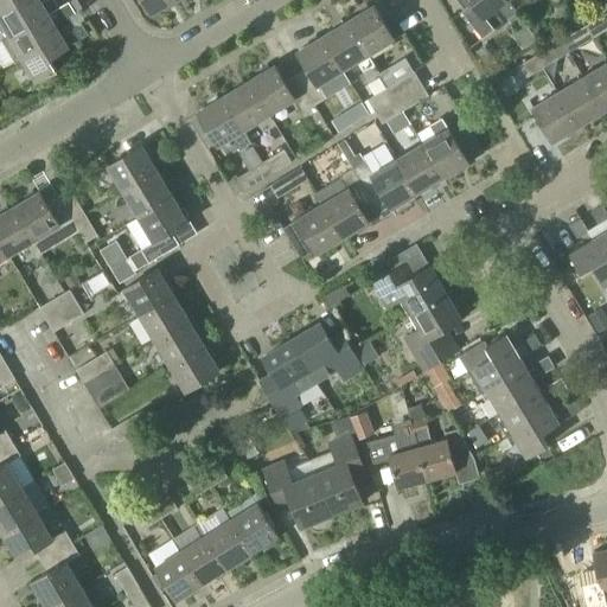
[(19,17),(38,5),(34,0),(8,0),(12,5),(0,12),(0,29),(5,38),(0,39),(0,40),(0,42),(6,38),(25,27),(19,17)]
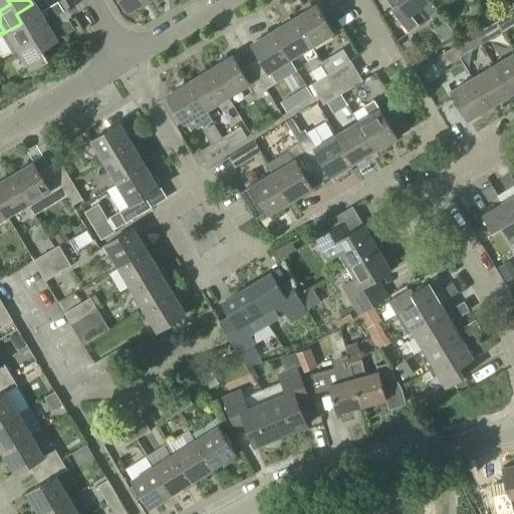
[(7,0),(0,0),(0,10),(10,4),(7,0)]
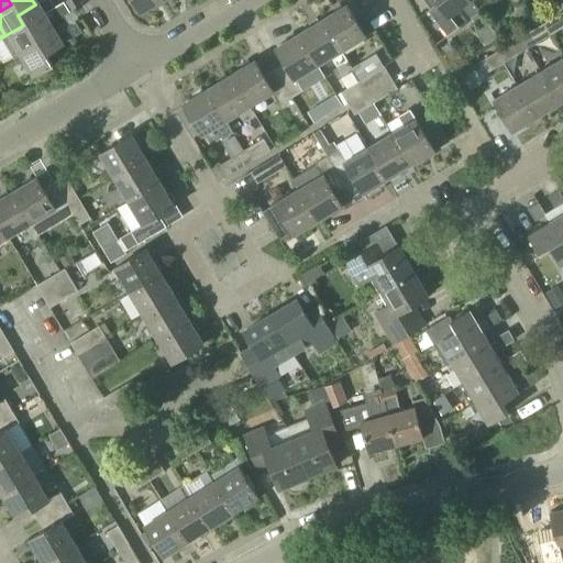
[(65,0),(62,2),(68,12),(72,10),(76,8),(69,0),(65,0)]
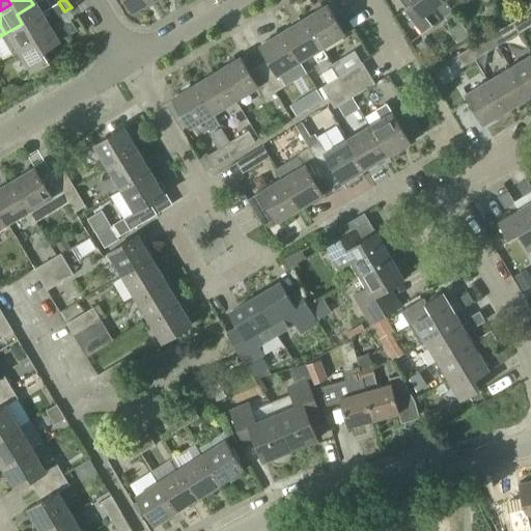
[(122,0),(132,15),(154,1),(152,0),(122,0)]
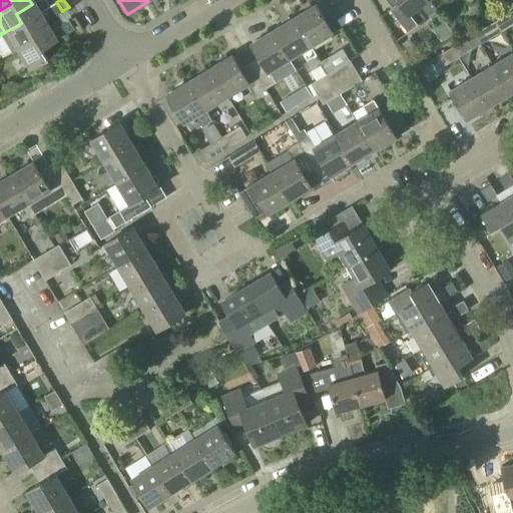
[(437,10),(429,0),(429,1),(427,0),(396,0),(399,3),(390,11),(407,33),(418,25),(411,15),(422,7),(429,17),(437,10)]
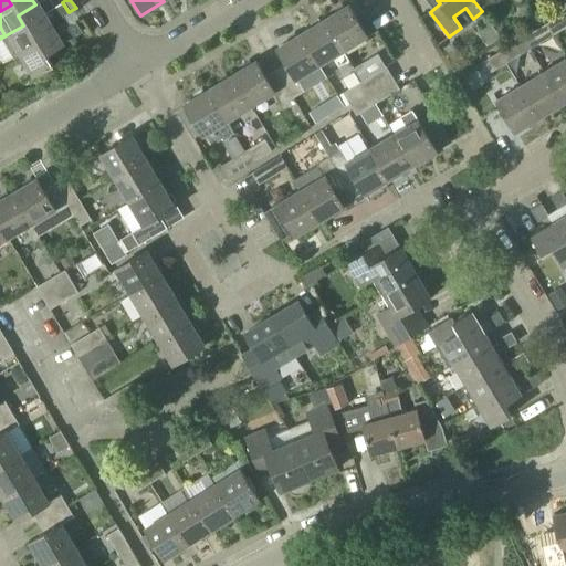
[(56,20),(69,12),(62,2),(50,10),(56,20)]
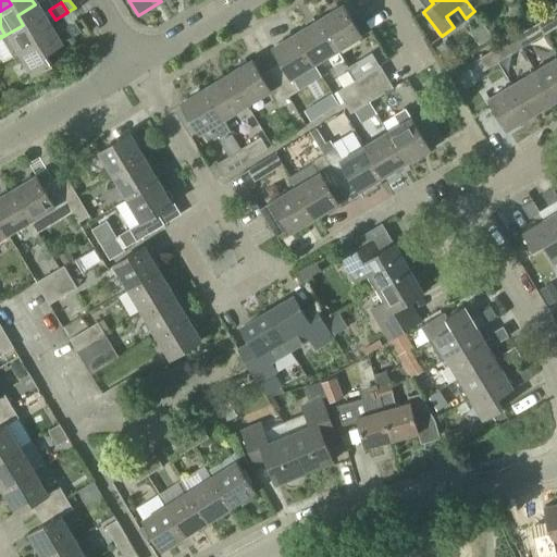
[(29,35),(47,25),(35,4),(17,15),(23,25),(5,35),(0,38),(4,45),(9,41),(16,54),(12,58),(16,56),(17,56),(35,46),(29,35)]
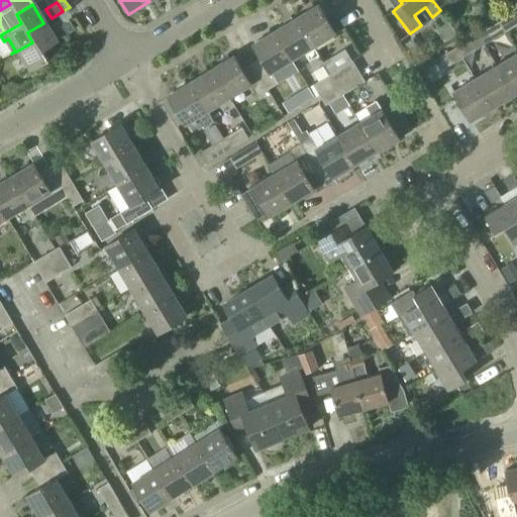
[(313,47),(335,34),(318,6),(296,19),(313,47)]
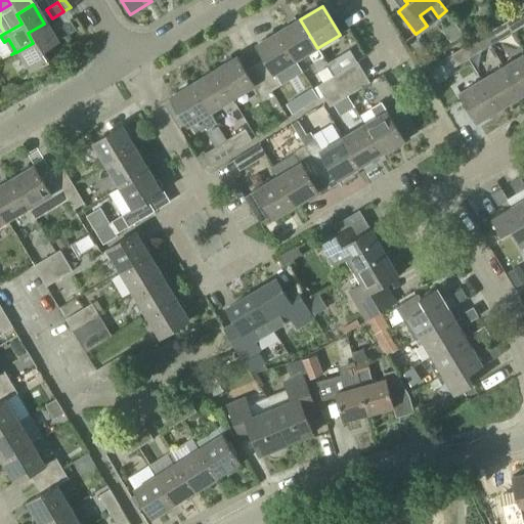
[(512,33),(523,26),(523,10),(506,23),(512,33)]
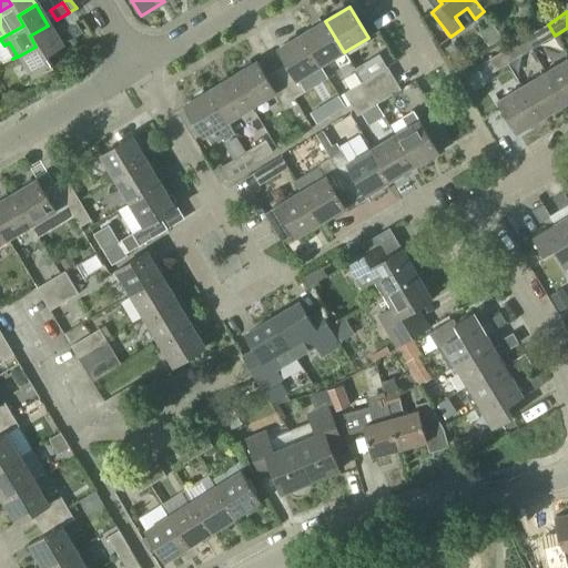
[(350,61),(344,52),(325,21),(302,36),(321,67),(335,58),(340,67),(350,61)]
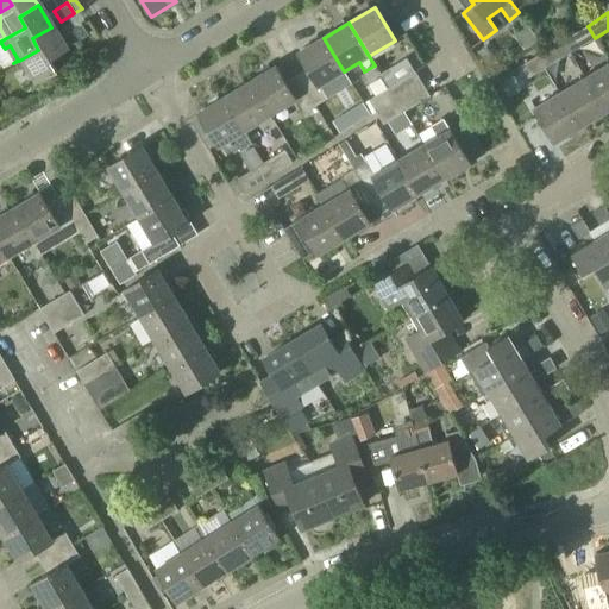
[(74,44),(87,36),(80,25),(67,32),(74,44)]
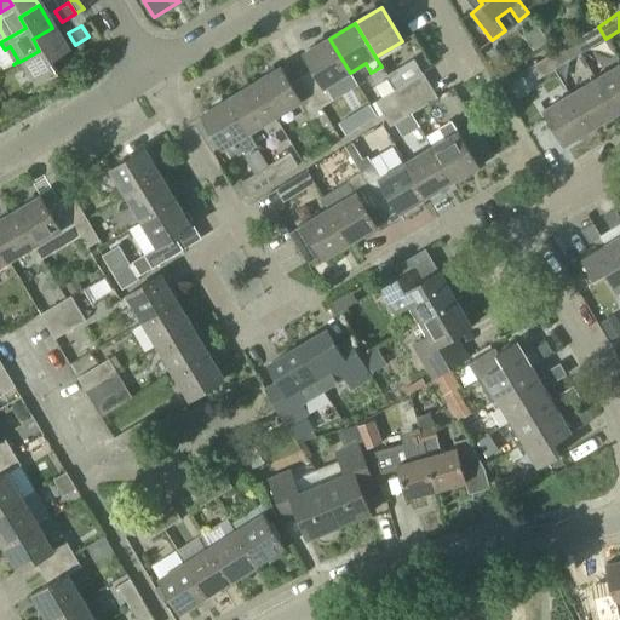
[(590,49),(606,39),(598,27),(581,36),(590,49)]
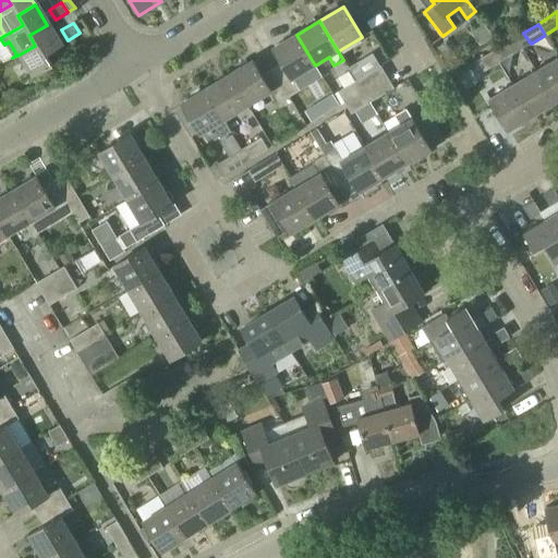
[(16,56),(12,58),(16,64),(21,62),(29,76),(48,65),(43,56),(59,46),(47,25),(29,35),(35,46),(17,56),(16,56)]
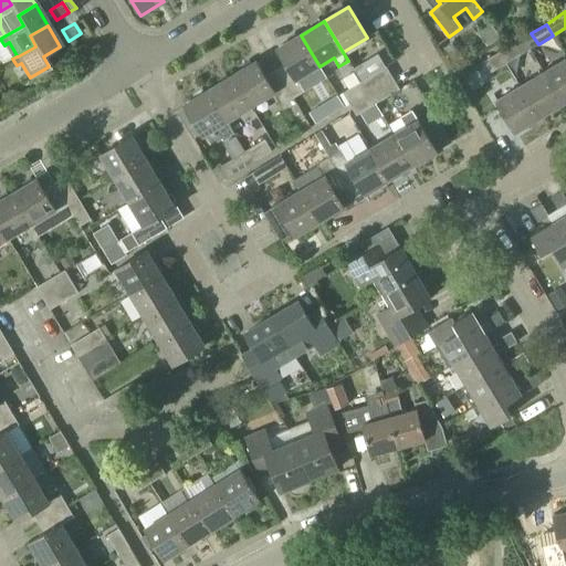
[(285,63),(274,70),(292,100),(300,94),(305,91),(297,80),(320,66),(301,35),(278,49),(285,63)]
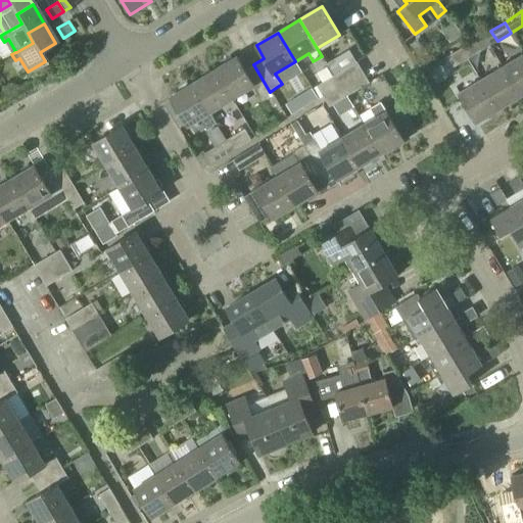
[(468,59),(482,50),(476,40),(461,48),(468,59)]
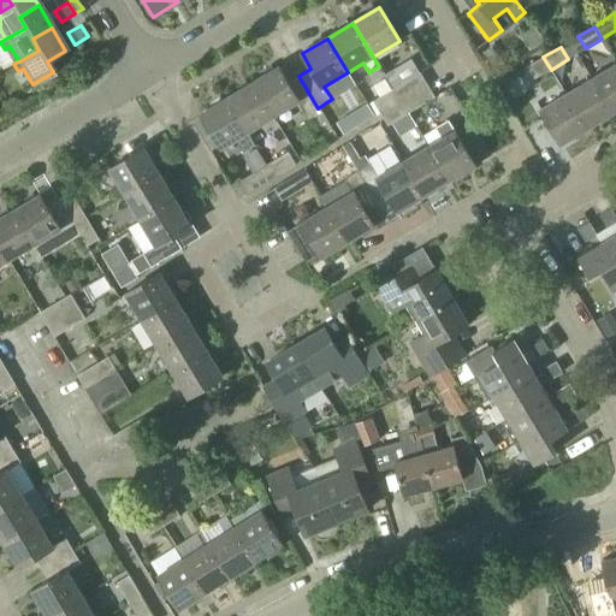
[(534,80),(551,70),(543,57),(527,66),(534,80)]
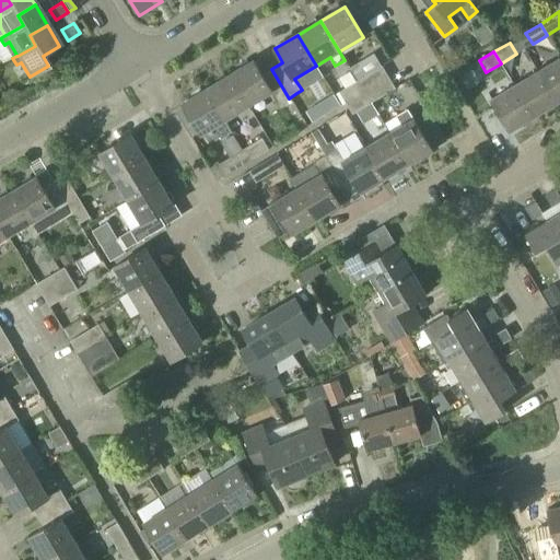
[(556,104),(559,101),(559,60),(538,73),(556,104)]
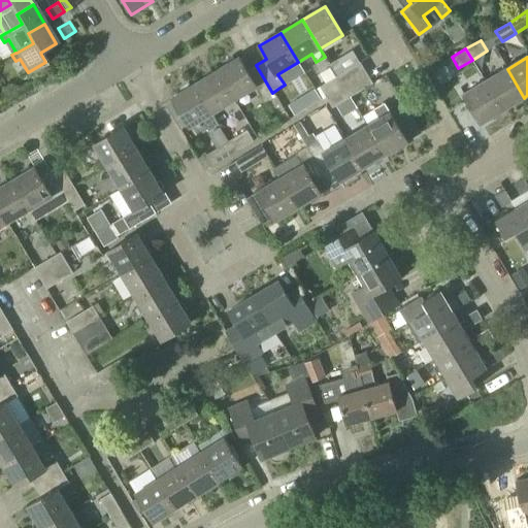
[(238,58),(216,71),(233,100),(255,87),(262,99),(272,93),(256,65),(246,71),(238,58)]
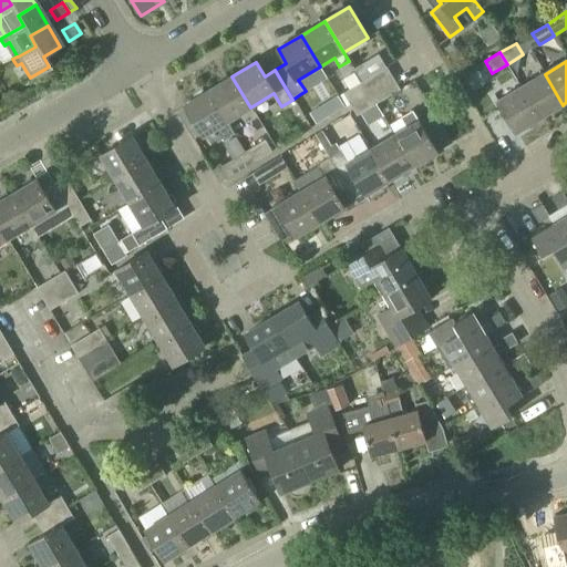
[(366,95),(393,79),(387,66),(359,84),(363,91),(366,95)]
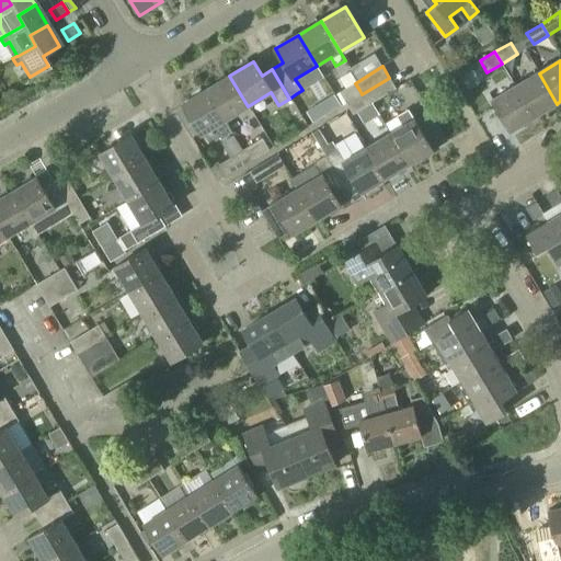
[(534,118),(557,104),(539,73),(515,88),(534,118)]
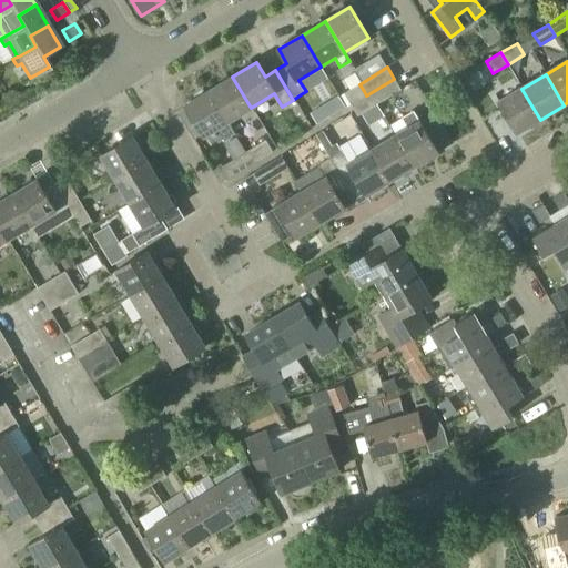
[(227,122),(251,108),(232,77),(210,91),(227,122)]
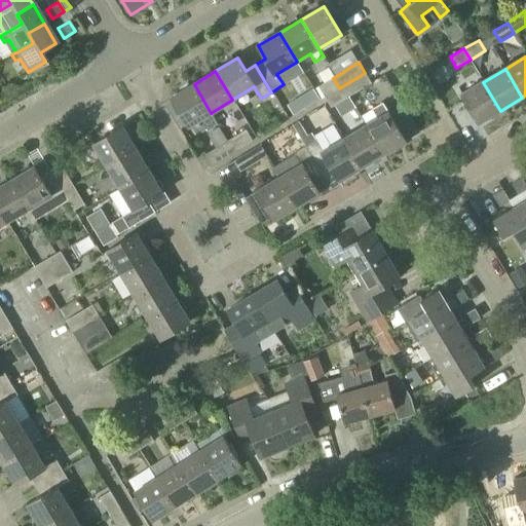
[(345,99),(372,83),(365,73),(339,88),(345,99)]
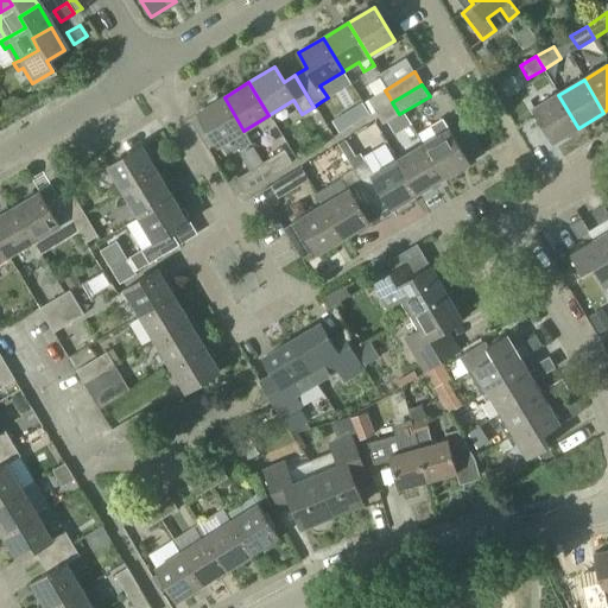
[(392,102),(390,97),(385,90),(368,100),(375,113),(392,102)]
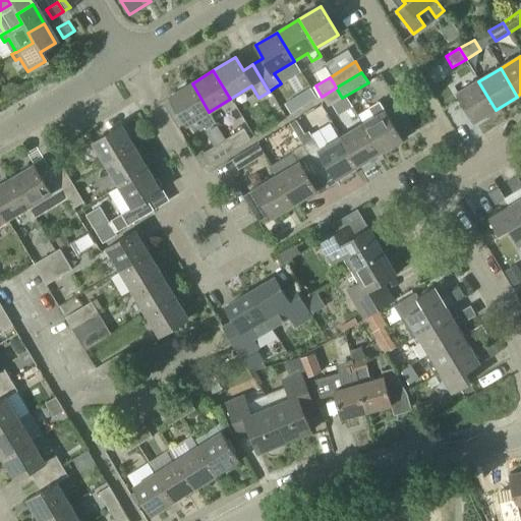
[(473,122),(496,110),(478,81),(457,94),(473,122)]
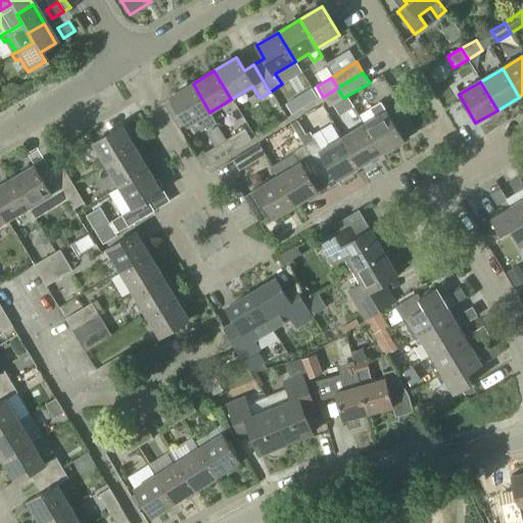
[(217,124),(209,112),(193,84),(171,97),(186,123),(178,128),(187,141),(217,124)]
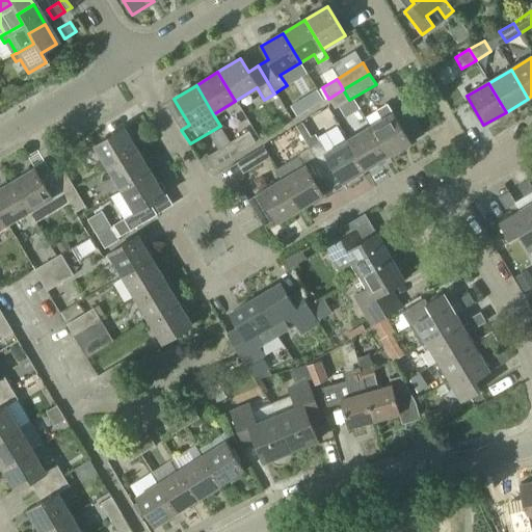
[(335,109),(349,100),(343,89),(328,99),(335,109)]
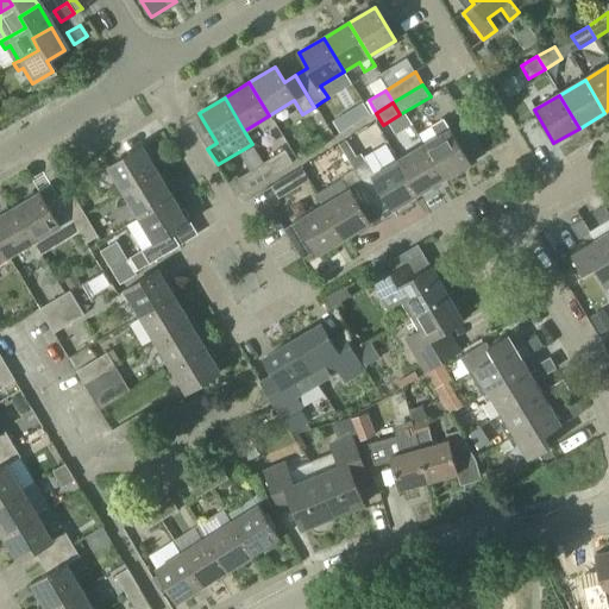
[(424,145),(445,180),(471,164),(450,130),(444,118),(429,126),(435,138),(424,145)]
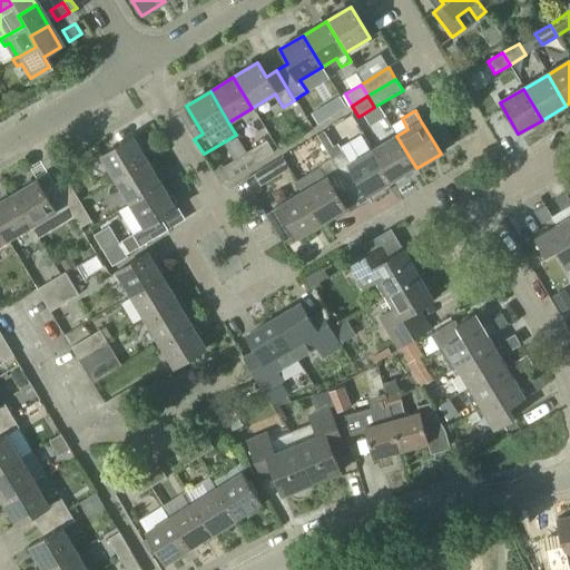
[(393,183),(416,168),(396,136),(373,150),(393,183)]
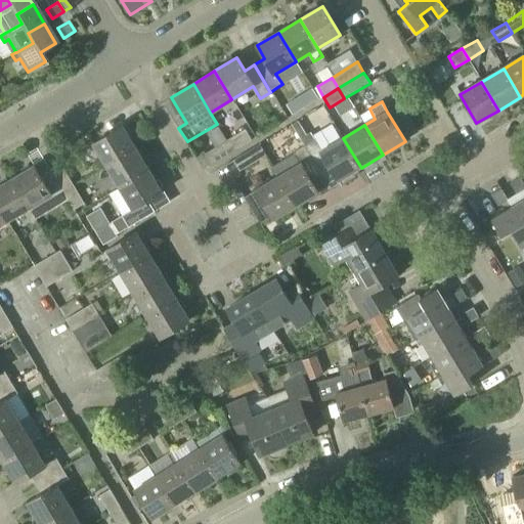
[(107,166),(136,148),(123,126),(94,143),(107,166)]
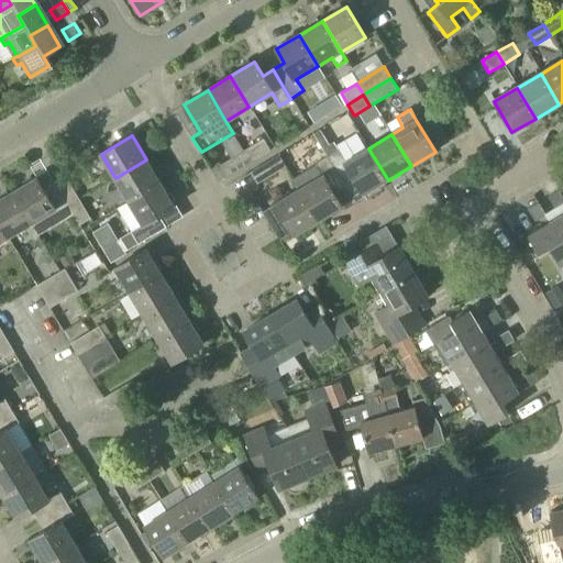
[(255,159),(271,151),(263,139),(247,147),(255,159)]
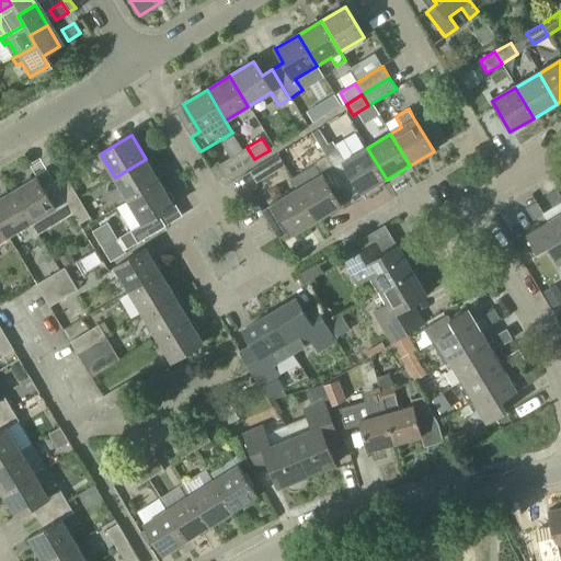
[(226,176),(254,159),(247,147),(219,164),(217,161),(209,167),(217,180),(226,175),(226,176)]
